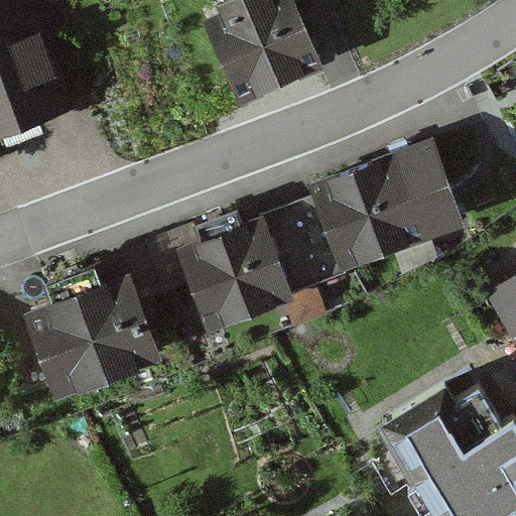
[(0,128),(69,107),(33,0),(3,0),(0,1),(0,128)]
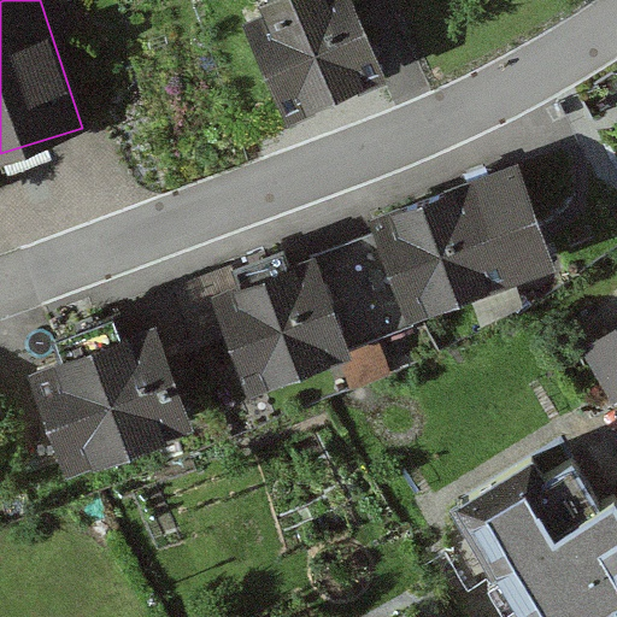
[(377,65),(356,0),(268,0),(298,90),(377,65)]
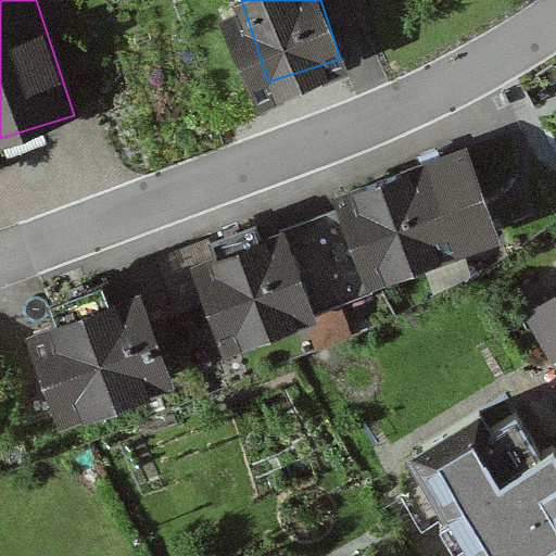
[(462,254),(429,174),(193,268),(227,350),(462,254)]
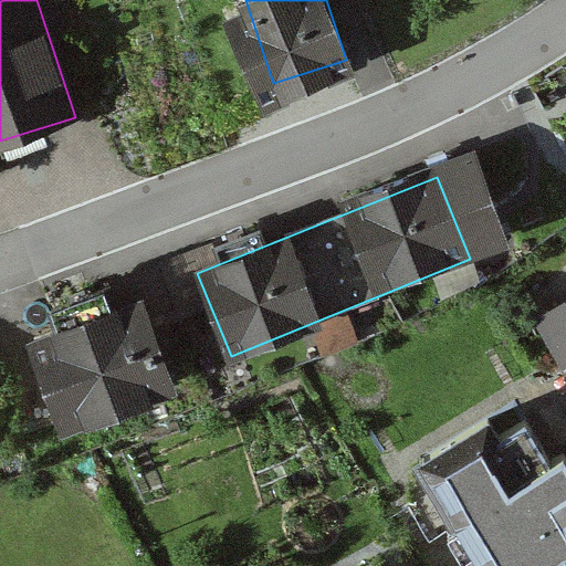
[(173,389),(139,301),(34,341),(67,429),(173,389)]
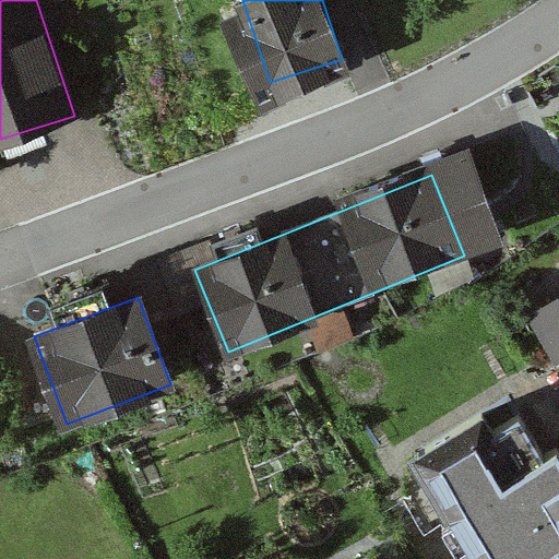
[(516,428),(442,472),(494,558),(558,558),(558,452),(539,465),(516,428)]
